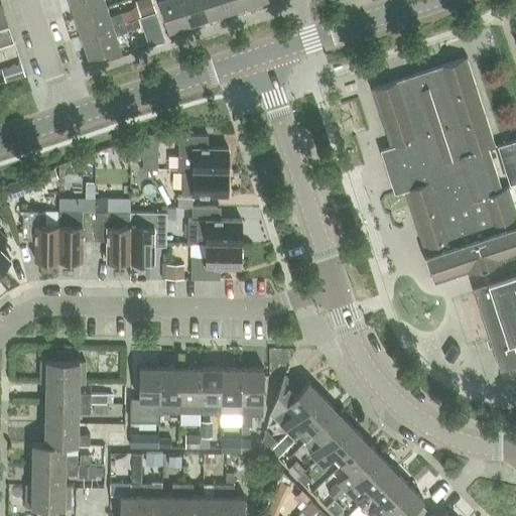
[(69,0),(75,16),(106,6),(104,0),(69,0)]
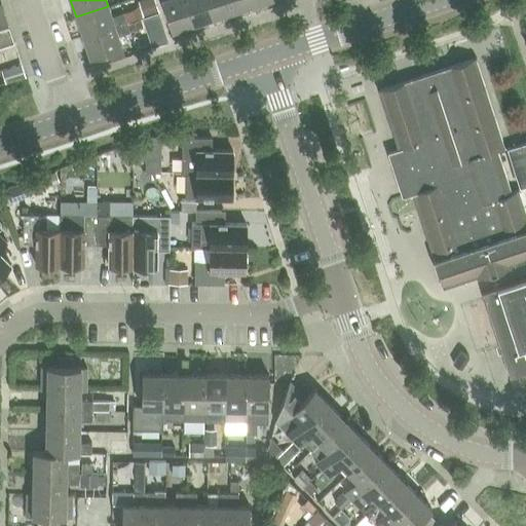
[(137,0),(139,7),(142,17),(158,12),(153,0),(137,0)]
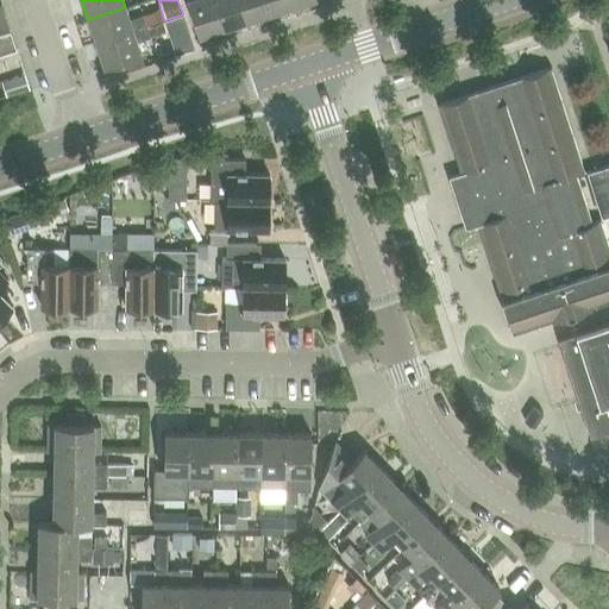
[(221,27),(212,0),(186,0),(198,35),(221,27)]
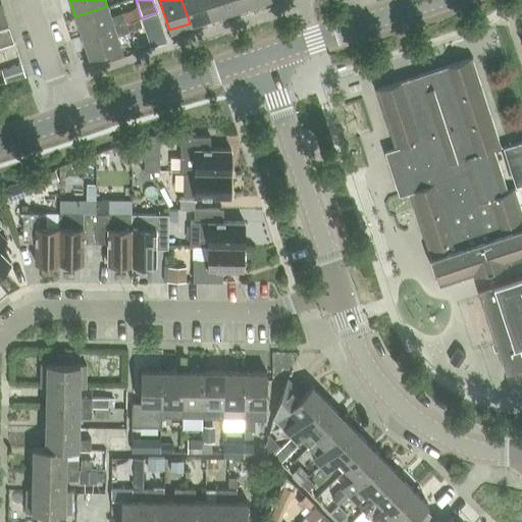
[(181,0),(190,23),(210,17),(204,0),(181,0)]
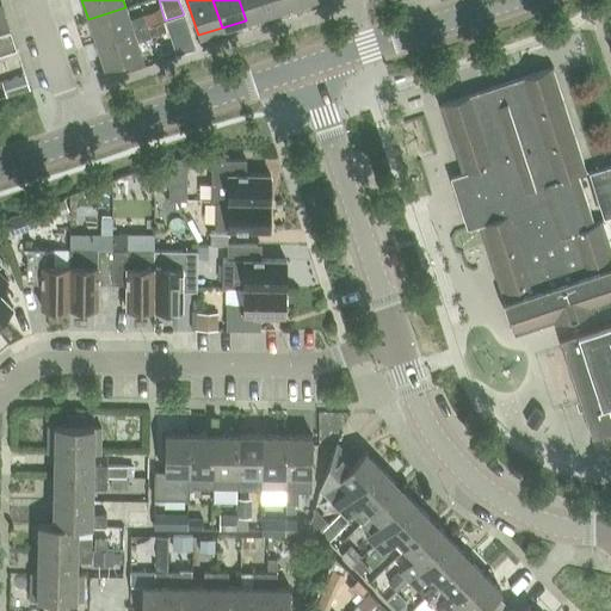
[(239,0),(246,20),(269,12),(264,0),(239,0)]
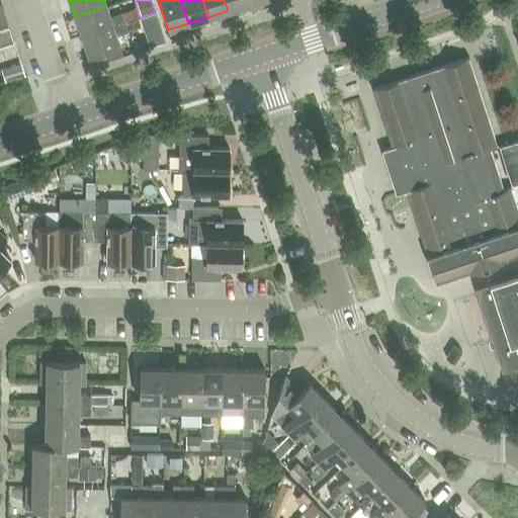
[(224,0),(228,10),(247,4),(246,0),(224,0)]
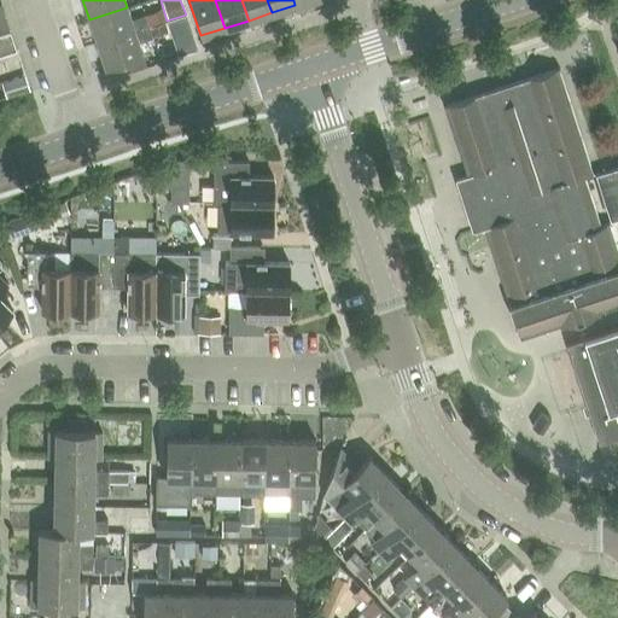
[(293,0),(295,5),(297,12),(322,4),(321,0),(293,0)]
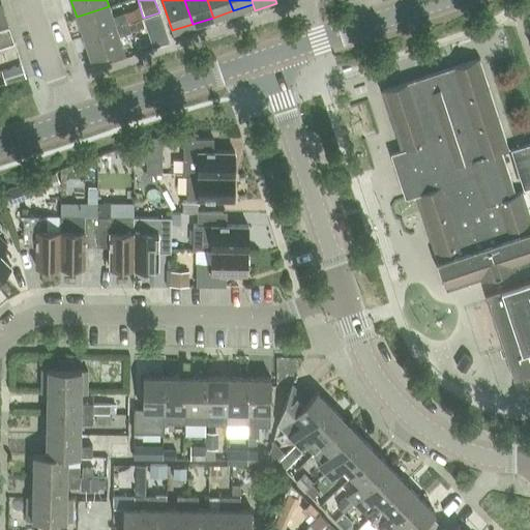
[(109,6),(77,17),(83,36),(127,23),(136,20),(133,10),(124,12),(112,17),(109,6)]
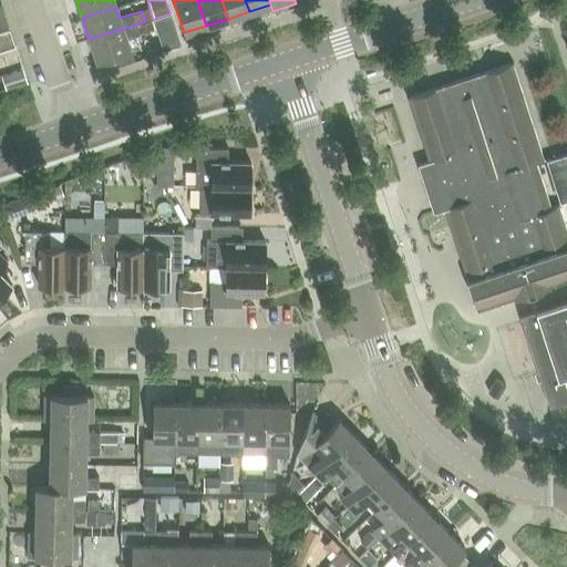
[(0,50),(14,45),(2,10),(0,10),(0,50)]
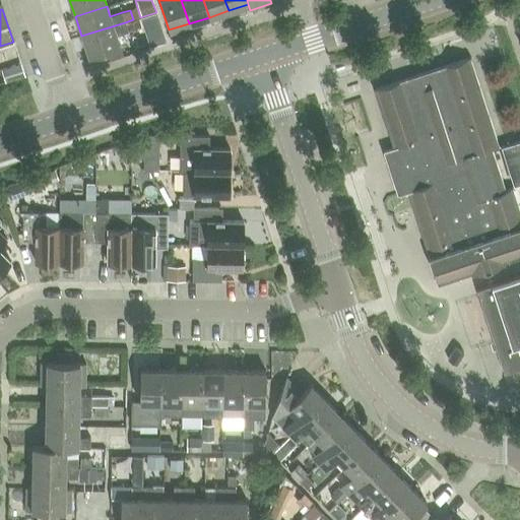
[(156,12),(140,17),(144,28),(159,23),(156,12)]
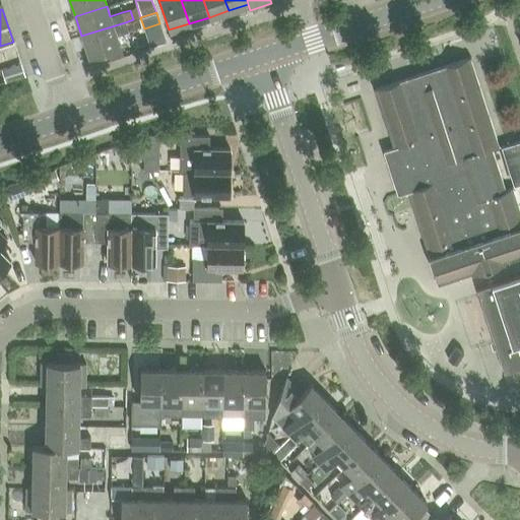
[(133,19),(125,22),(128,30),(141,26),(139,18),(139,17),(133,19)]
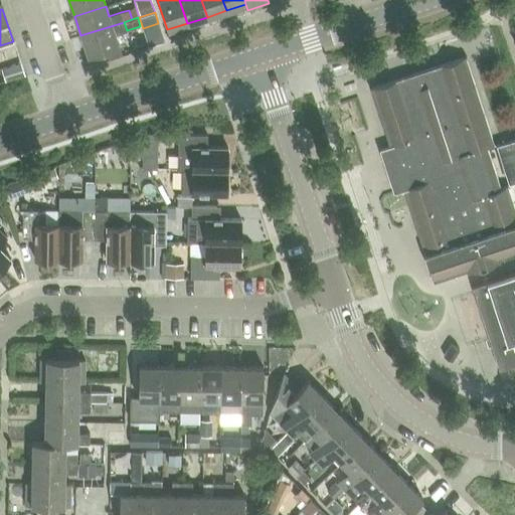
[(124,22),(80,35),(88,55),(101,51),(105,60),(122,55),(119,45),(116,35),(127,31),(127,30),(124,22)]
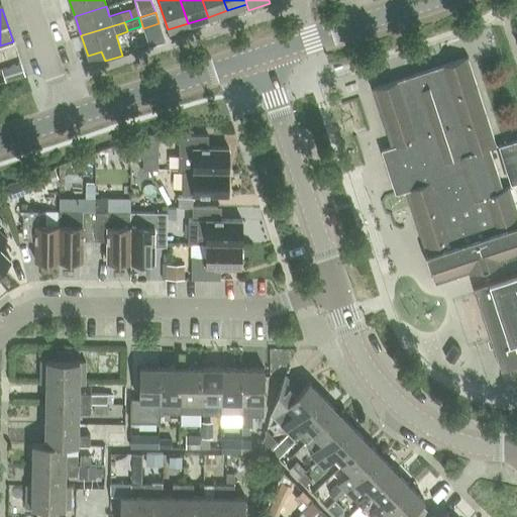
[(516,255),(516,212),(509,187),(502,190),(489,147),(496,145),(467,58),(372,89),(393,156),(384,159),(396,194),(405,191),(435,284),(516,255)]
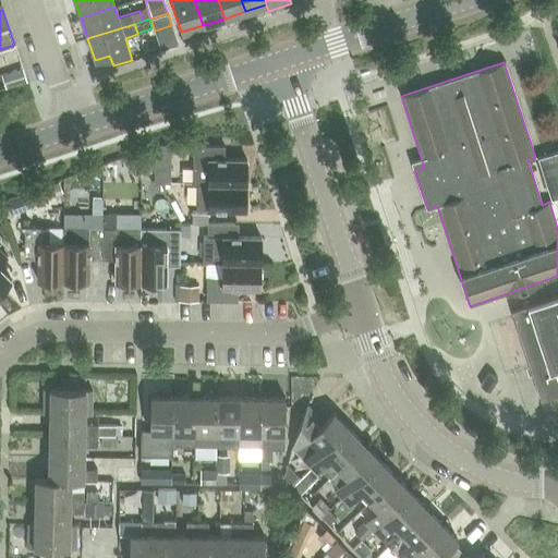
[(27,82),(23,70),(1,76),(5,89),(27,82)]
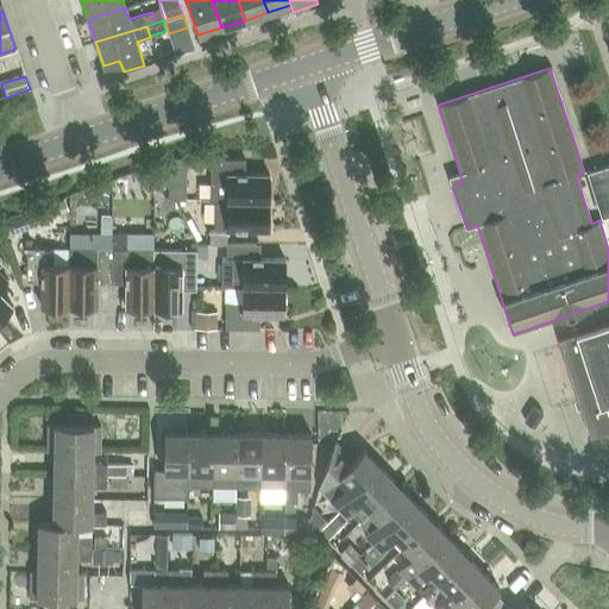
[(214,201),(268,202),(269,175),(239,174),(239,161),(244,161),(211,159),(209,202),(214,203),(214,201)]
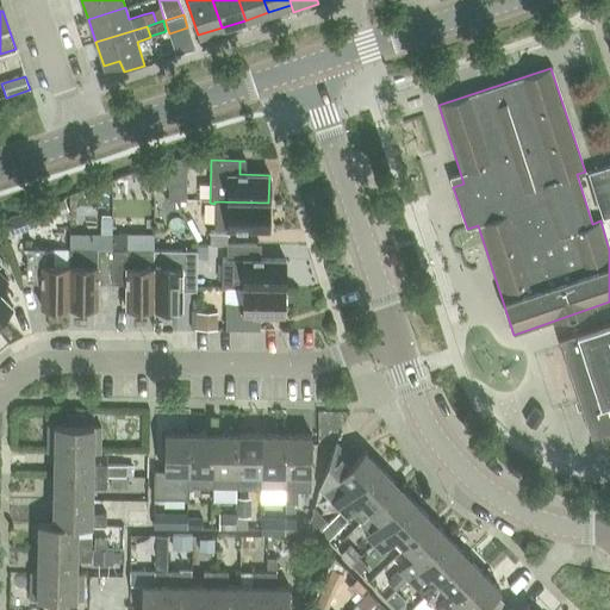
[(609,165),(587,173),(603,219),(609,216),(609,165)]
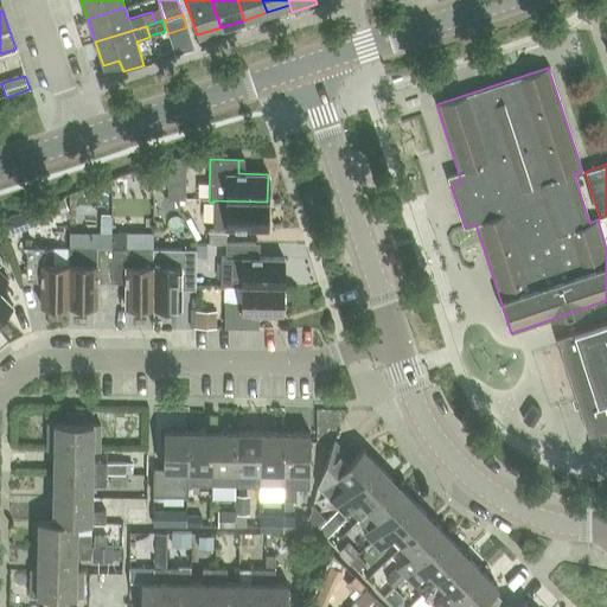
[(167,181),(167,199),(185,200),(185,181),(167,181)]
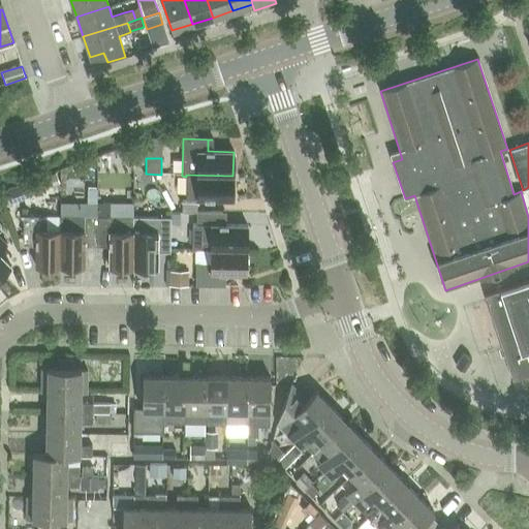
[(186,175),(186,177),(186,199),(182,199),(182,212),(192,212),(192,199),(232,200),(232,176),(186,175)]
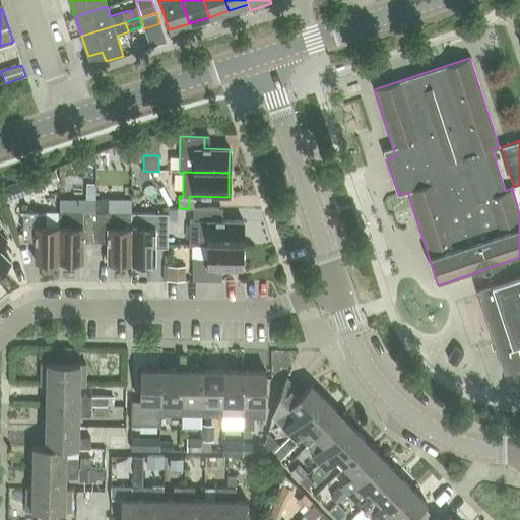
[(84,184),(84,201),(94,201),(95,184),(84,184)]
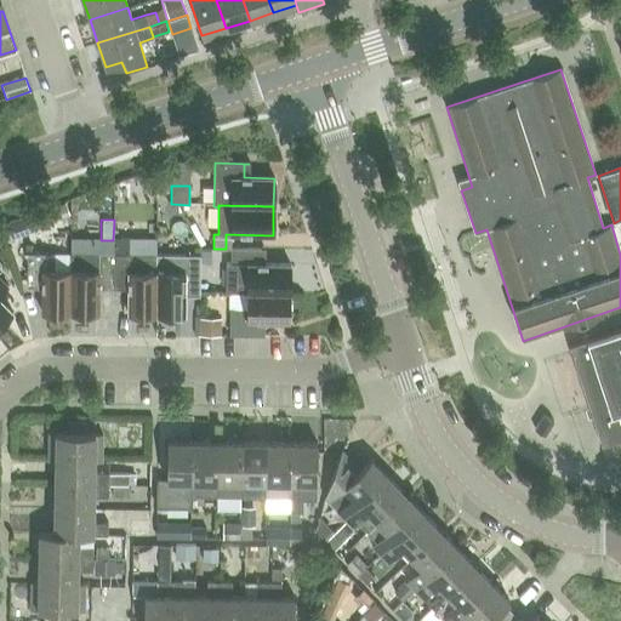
[(194,222),(189,224),(200,246),(205,243),(194,222)]
